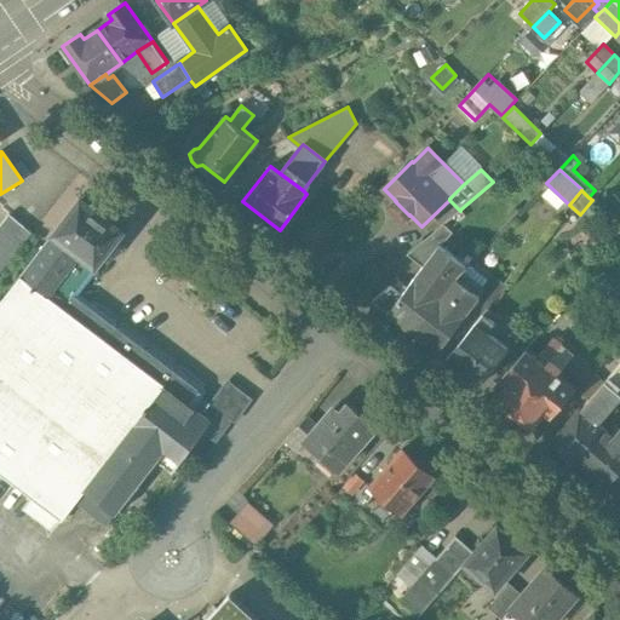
[(124,231),(81,199),(52,235),(79,256),(95,268),(124,231)]
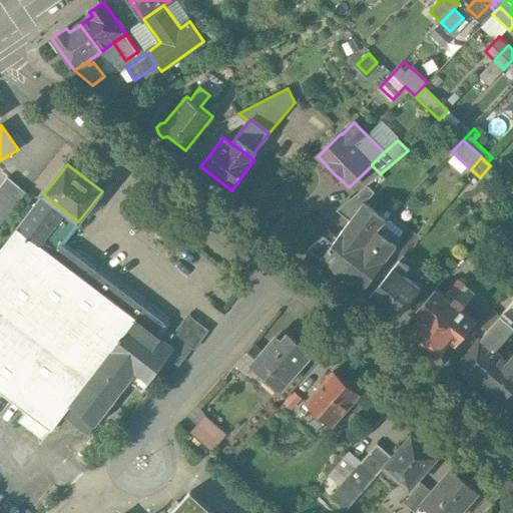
[(381,174),(371,182),(375,186),(385,177),(381,173),(381,174)]
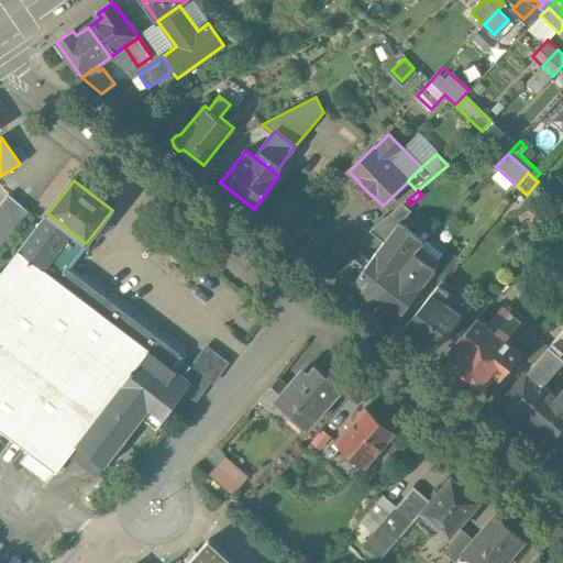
[(8,195),(0,203),(0,245),(29,211),(8,195)]
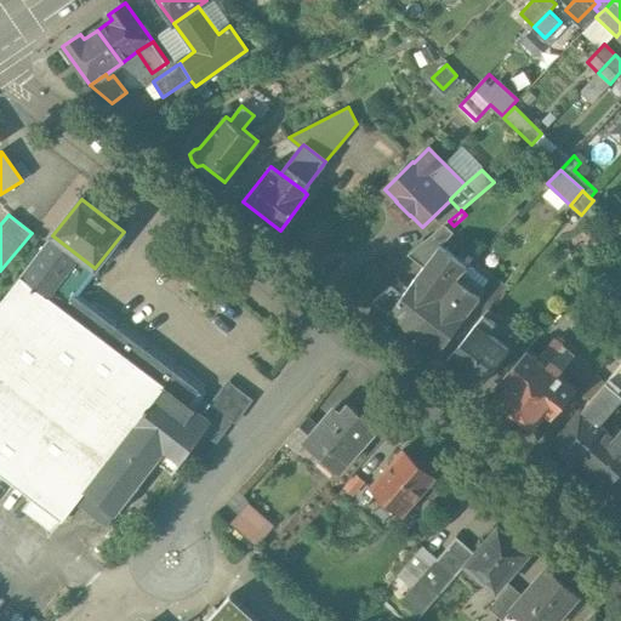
[(52,235),(0,303),(0,341),(24,360),(64,309),(47,296),(79,256),(52,235)]
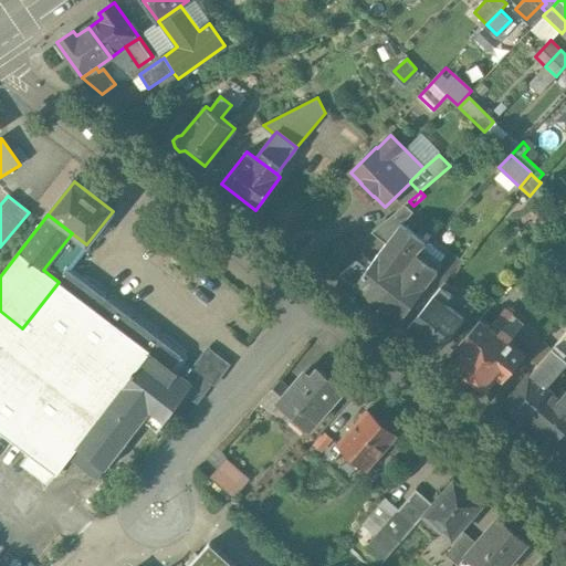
[(425,242),(391,216),(373,232),(387,243),(367,269),(357,261),(342,273),(355,283),(353,284),(377,303),(413,252),(425,242)]
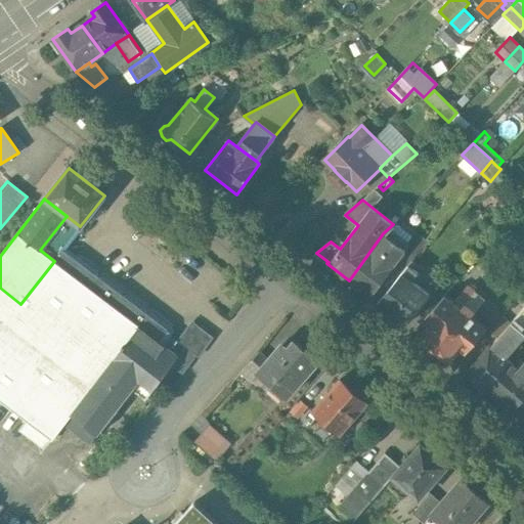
[(67,216),(40,250),(54,261),(61,251),(80,226),(67,216)]
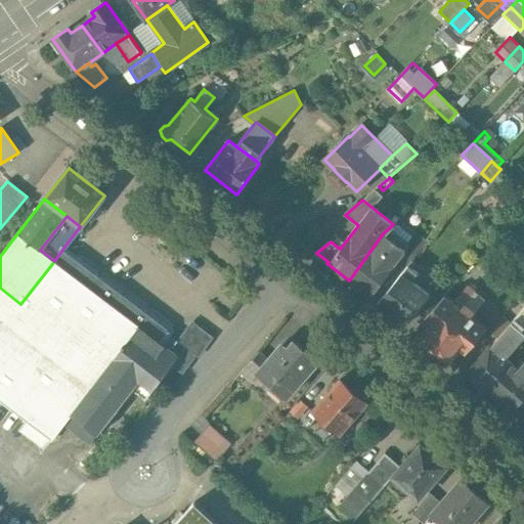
[(415,231),(402,248),(404,250),(415,257),(428,241),(415,231)]
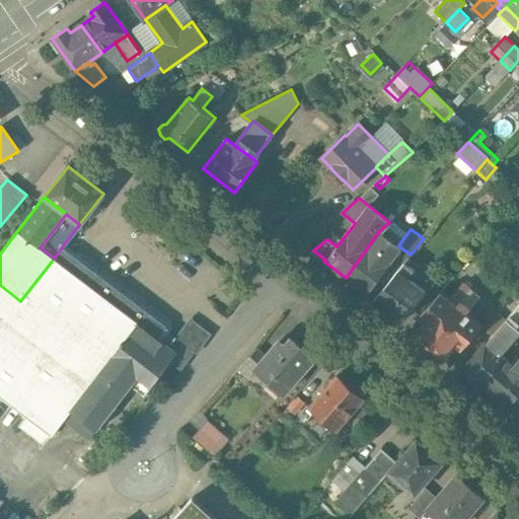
[(379,231),(346,278),(367,293),(400,247),(398,245),(379,231)]
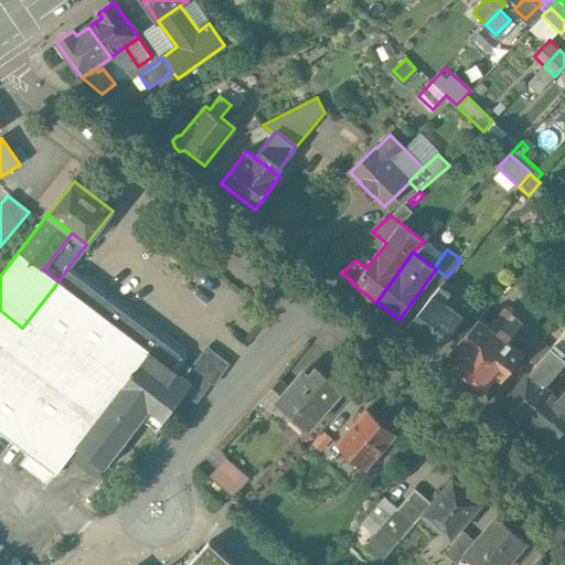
[(78,278),(66,270),(59,281),(176,371),(185,359),(183,351),(166,337),(158,338),(158,330),(140,317),(132,318),(131,310),(114,297),(106,298),(105,290),(87,277),(78,278)]
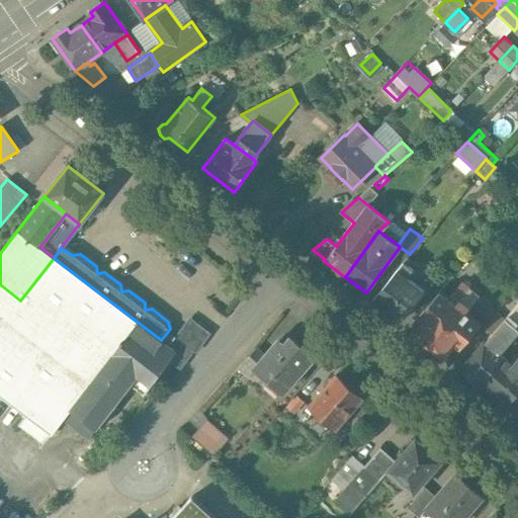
[(407,257),(373,299),(401,320),(425,289),(408,277),(414,269),(409,265),(412,261),(407,257)]
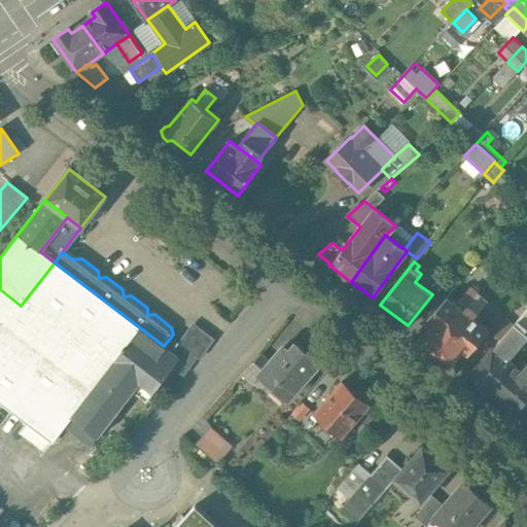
[(164,346),(55,262),(21,306),(133,390),(146,400),(172,367),(179,357),(164,346)]
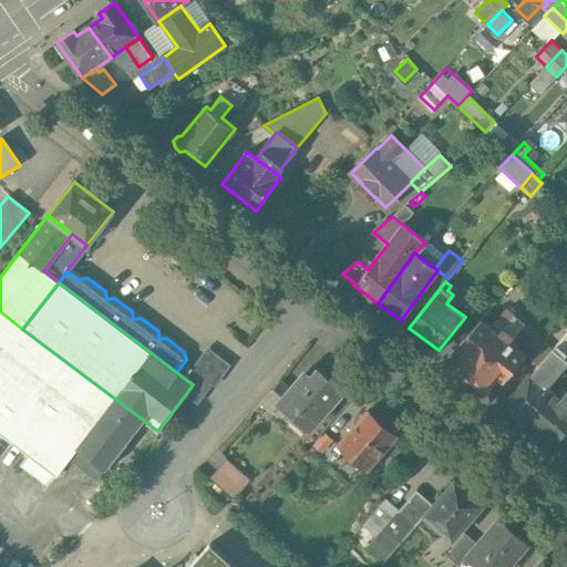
[(483,318),(460,344),(465,348),(452,362),(468,377),(493,348),(490,346),(515,316),(506,309),(491,326),(483,318)]
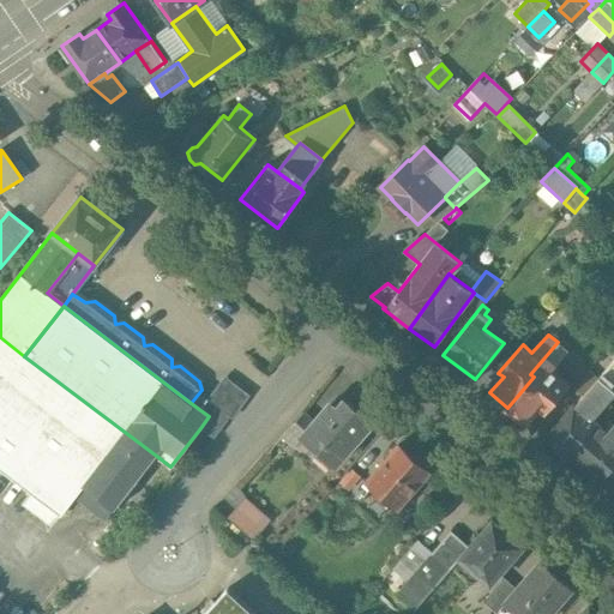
[(24,356),(0,337),(0,468),(61,515),(84,485),(113,507),(112,507),(114,509),(155,455),(24,356)]
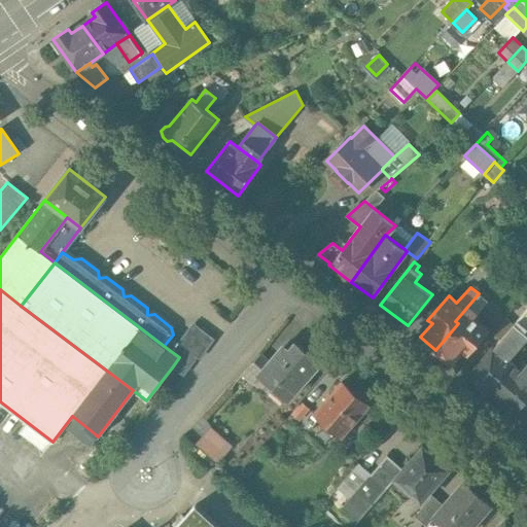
[(479,293),(455,321),(458,323),(435,350),(451,363),(462,350),(468,354),(489,330),(473,317),(487,302),(479,293)]
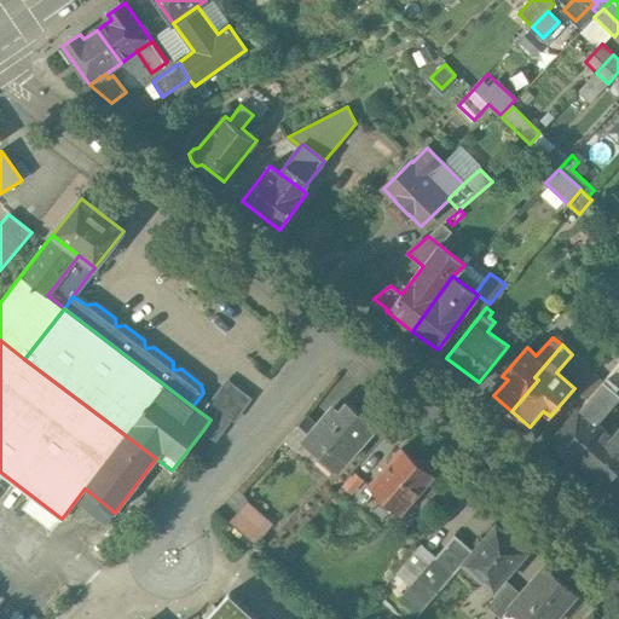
[(588,399),(580,409),(579,408),(550,441),(573,460),(601,427),(596,423),(618,397),(618,394),(615,391),(618,387),(618,363),(603,381),(588,399)]
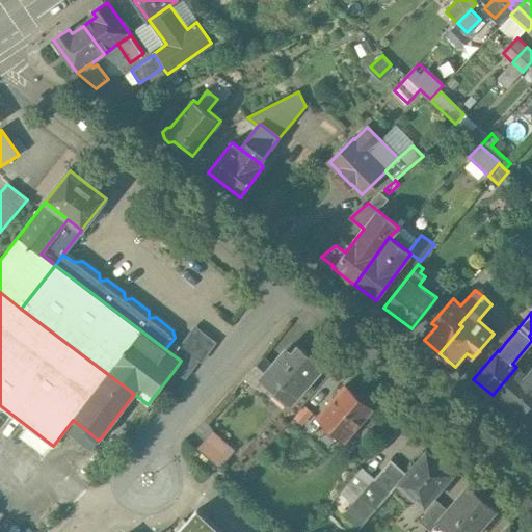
[(510,321),(497,337),(505,343),(519,327),(510,321)]
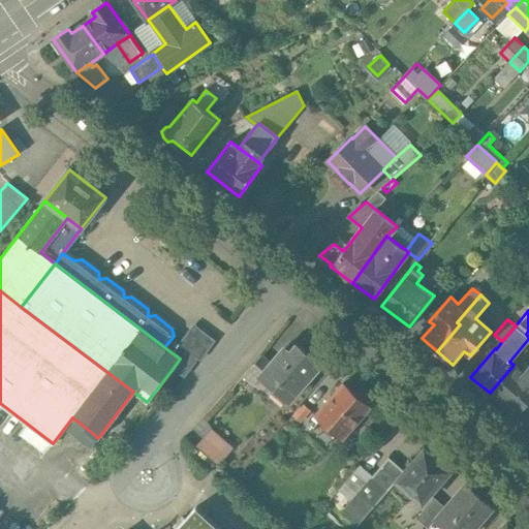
[(215,341),(193,323),(178,344),(186,350),(180,359),(173,369),(184,377),(197,360),(200,361),(215,341)]
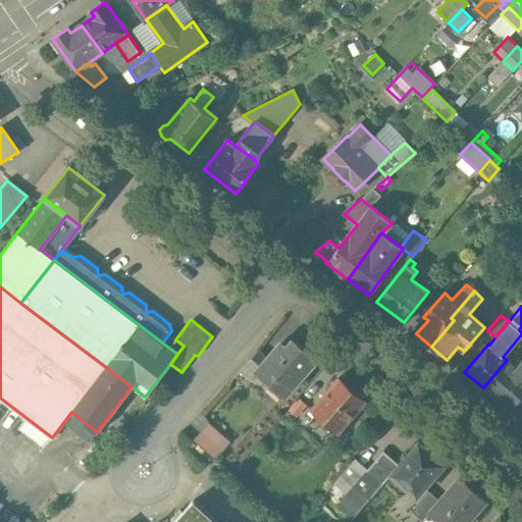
[(266,361),(256,372),(270,384),(267,388),(281,400),(316,360),(294,341),(288,347),(281,343),(266,361)]
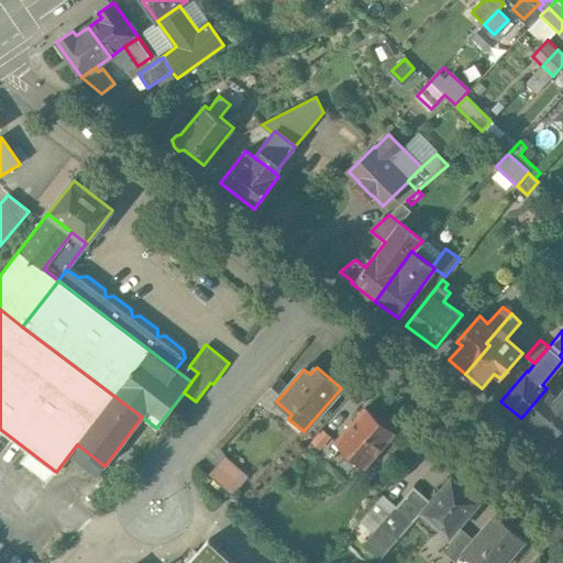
[(279,378),(260,399),(271,408),(276,401),(287,389),(279,382),(282,379),(279,378)]
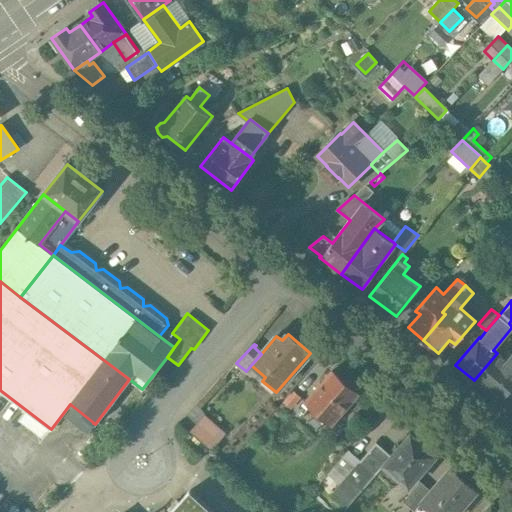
[(497,353),(474,380),(474,381),(475,380),(491,394),(491,395),(500,403),(511,388),(511,353),(506,361),(497,353)]
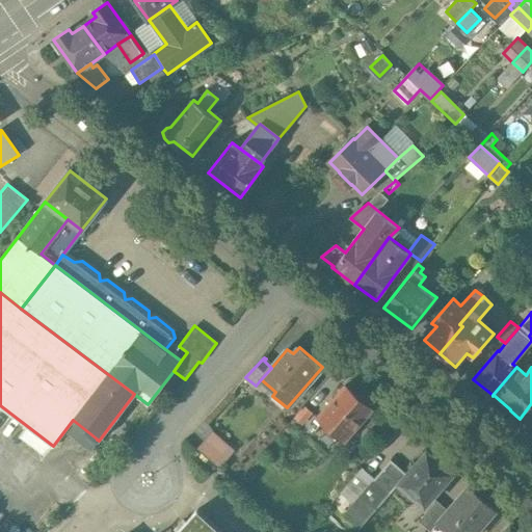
[(357,397),(344,386),(316,418),(343,442),(371,410),(370,408),(374,404),(362,393),(357,397)]
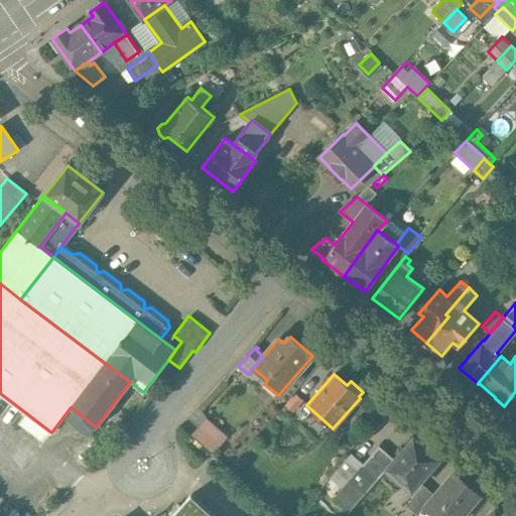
[(229,437),(208,418),(191,436),(214,455),(229,437)]
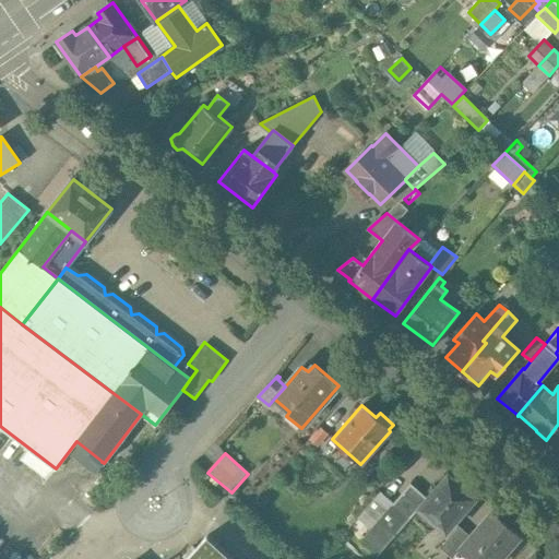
[(475,498),(448,475),(428,498),(418,509),(419,509),(445,532),(475,498)]
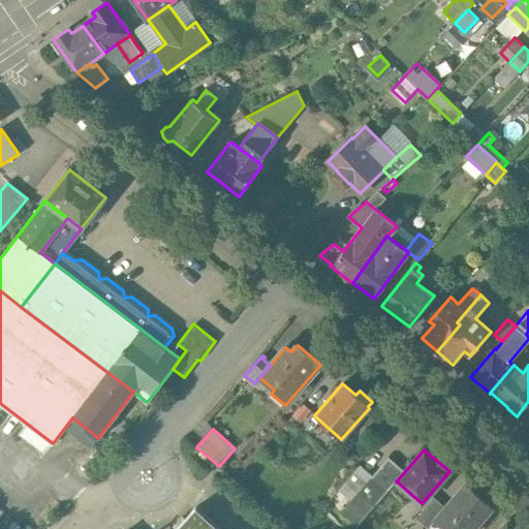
[(373,475),(361,465),(339,490),(350,501),(341,512),(358,527),(397,481),(396,481),(405,471),(389,457),(373,475)]
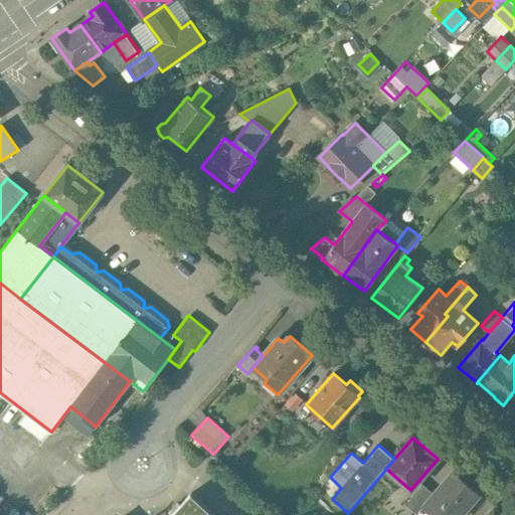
[(434,495),(422,507),(423,508),(432,514),(463,514),(469,509),(467,508),(479,494),(453,472),(434,495)]
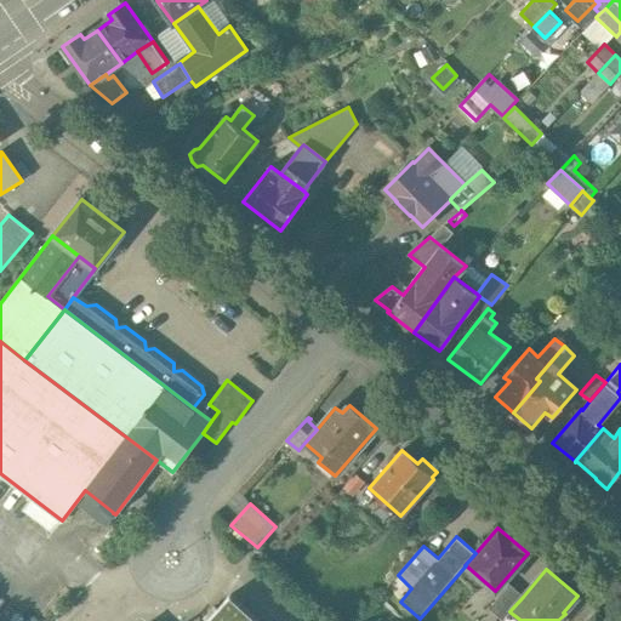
[(510,585),(480,619),(483,620),(502,620),(511,613),(510,611),(523,597),(510,585)]
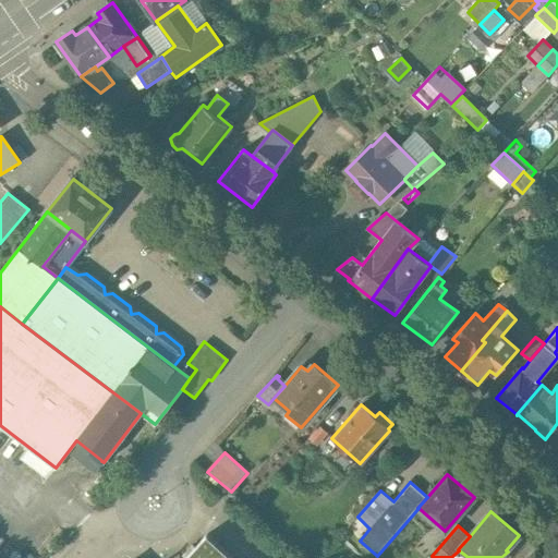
[(232,557),(207,534),(195,547),(193,545),(183,555),(184,557),(232,557)]
